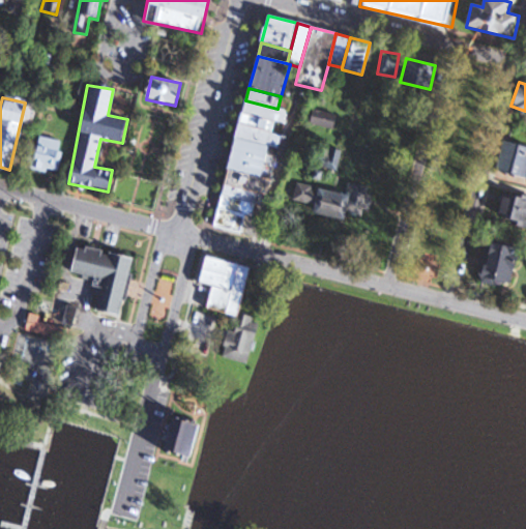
[(242,112),(245,100),(278,109),(286,111),(283,123),(275,121),(242,112)]
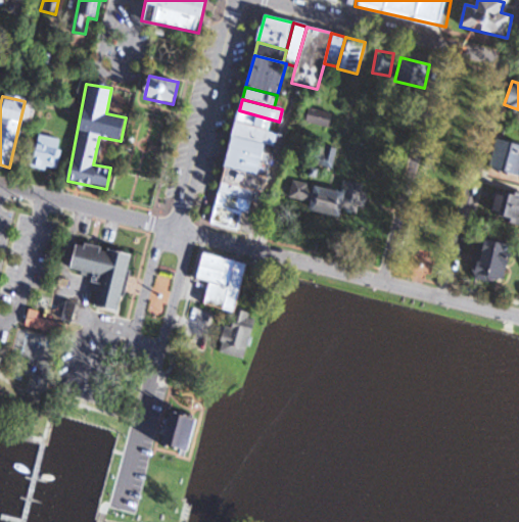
[(330,112),(307,108),(304,123),(328,126),(330,112)]
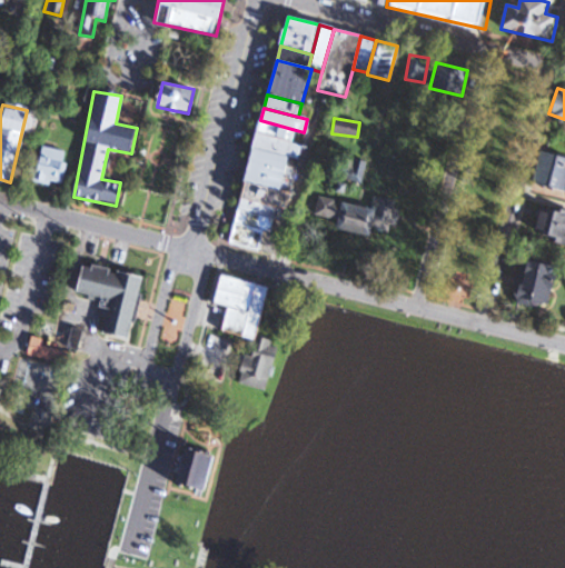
[(257,135),(260,120),(296,130),(291,143),(257,135)]
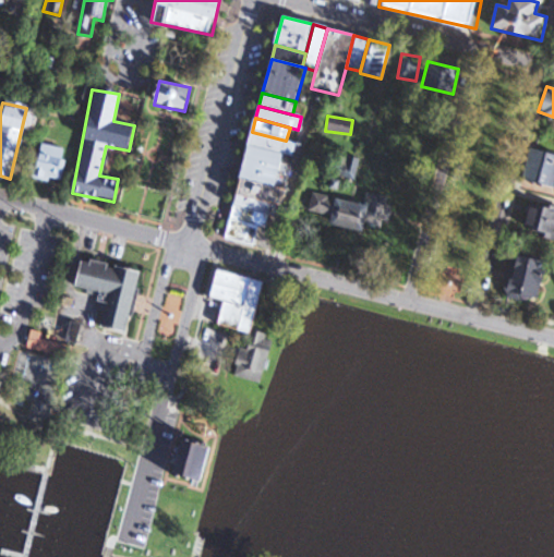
[(249,145),(252,132),(286,141),(294,143),(291,156),(249,145)]
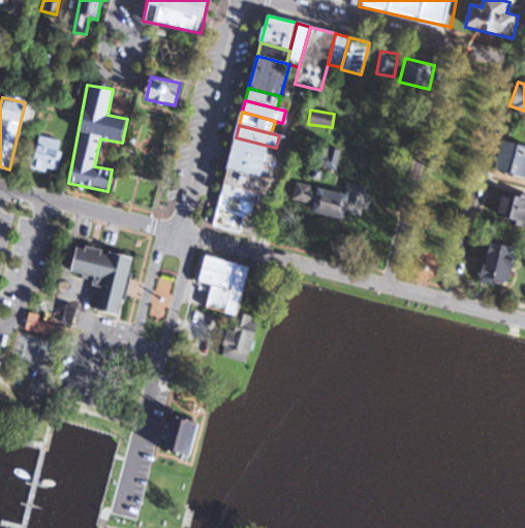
[(59,140),(30,136),(27,167),(55,171),(59,140)]
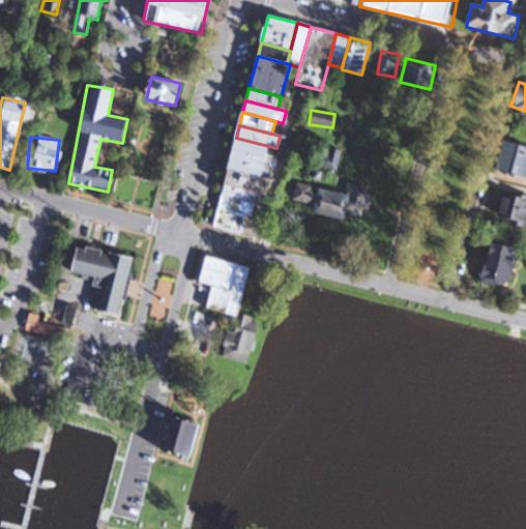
[(228,169),(236,138),(268,146),(260,177),(228,169)]
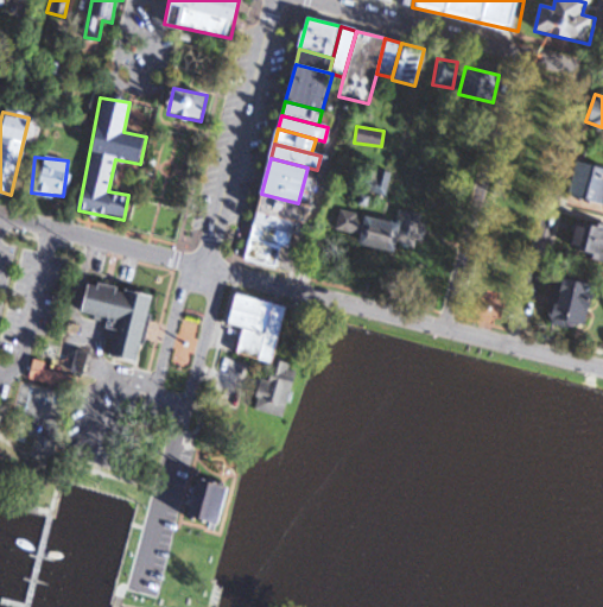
[(602,203),(602,168),(577,163),(570,196),(602,203)]
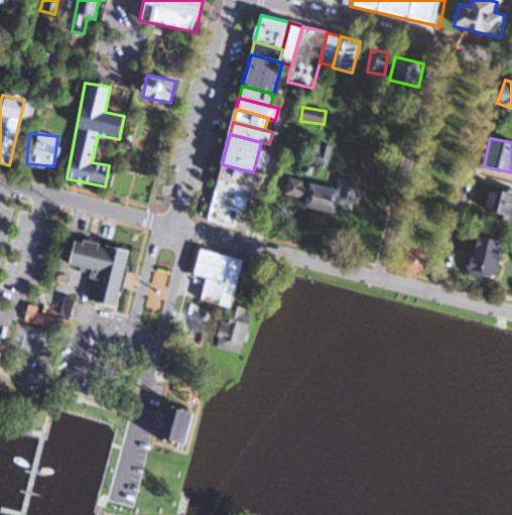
[(218,178),(222,164),(253,172),(263,175),(259,189),(257,189),(218,178)]
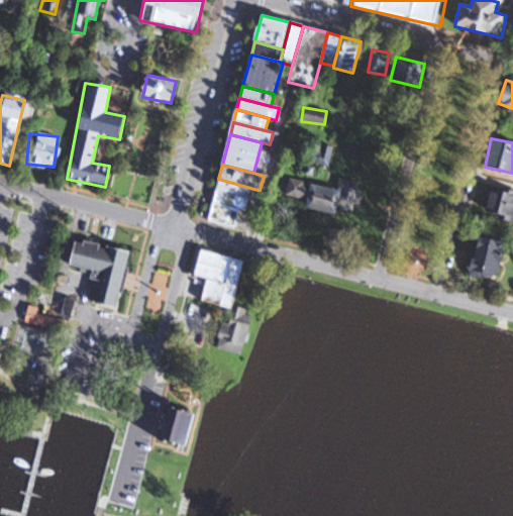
[(302,207),(337,214),(338,208),(353,211),(360,183),(337,178),(334,189),(286,179),(283,197),(303,201),(302,207)]
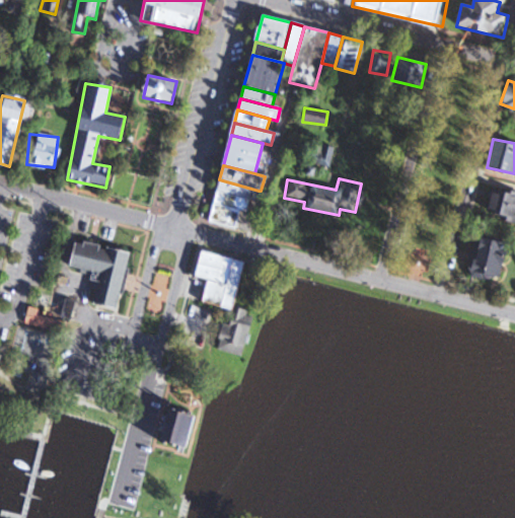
[(216,191),(219,179),(259,191),(255,201),(247,199),(216,191)]
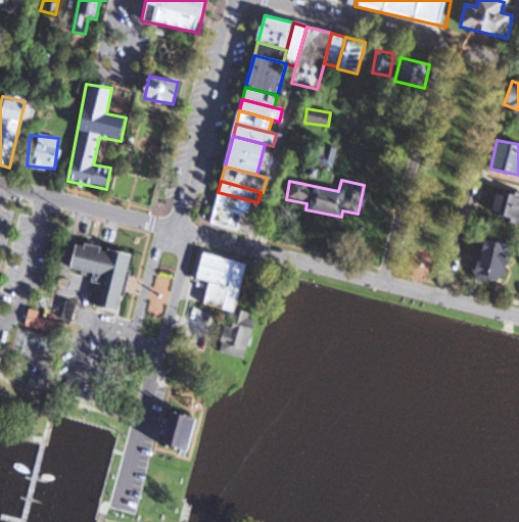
[(518,223),(518,194),(496,190),(489,217),(518,223)]
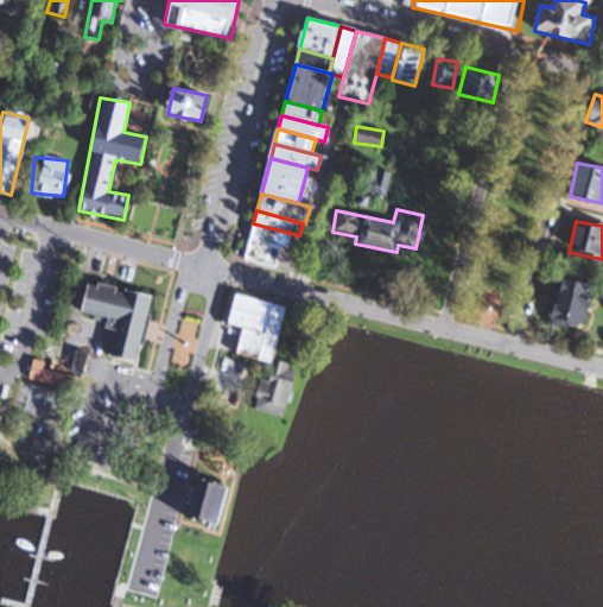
[(249,236),(253,223),(290,233),(285,246),(279,245),(249,236)]
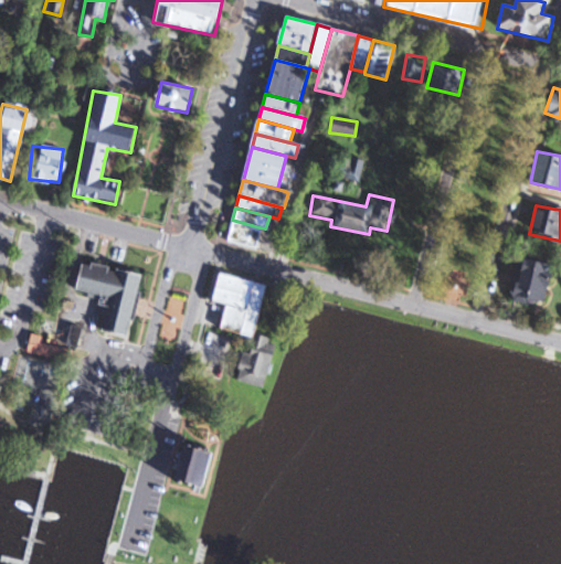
[(226,240),(232,220),(260,227),(255,247),(226,240)]
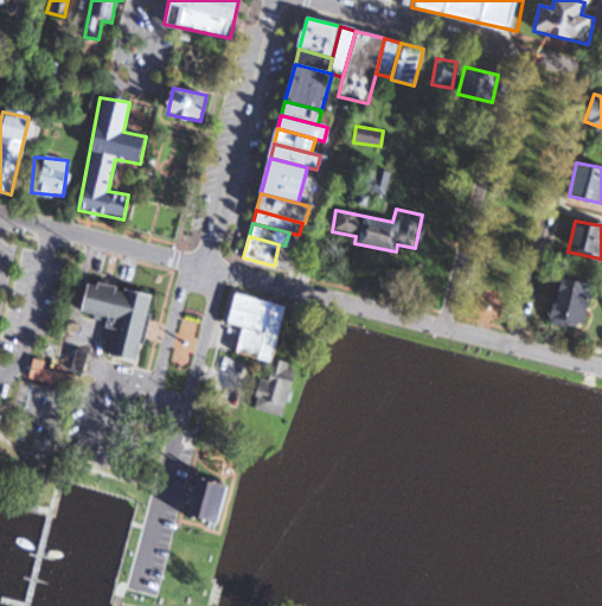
[(596,281),(557,273),(549,313),(587,321),(596,281)]
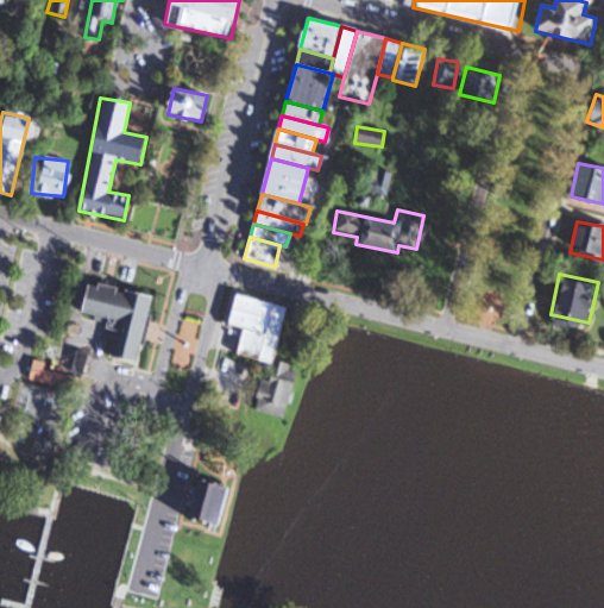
[(77,312),(86,277),(148,294),(132,356),(106,350),(114,321),(77,312)]
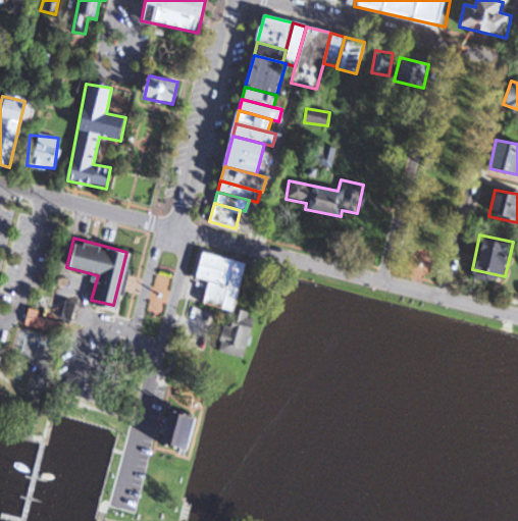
[(201,303),(205,289),(191,284),(201,249),(246,261),(231,312),(201,303)]
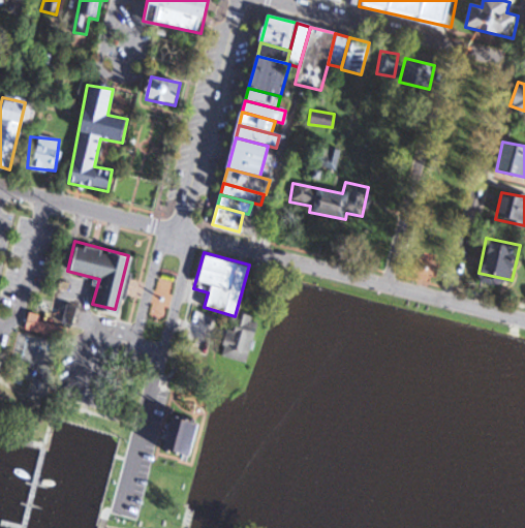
[(26,315),(23,329),(61,338),(64,324),(26,315)]
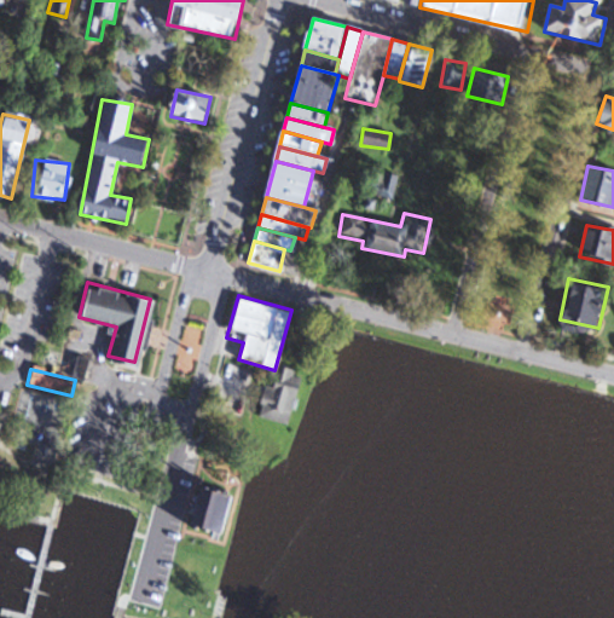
[(231,492),(201,485),(191,524),(222,531),(231,492)]
